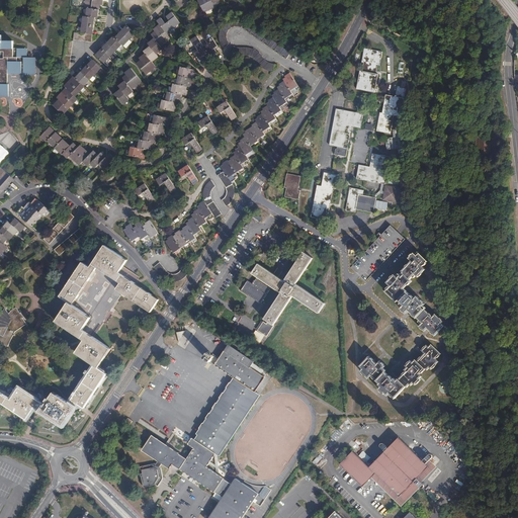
[(86,0),(86,8),(88,8),(99,10),(100,5),(103,5),(103,0),(86,0)]
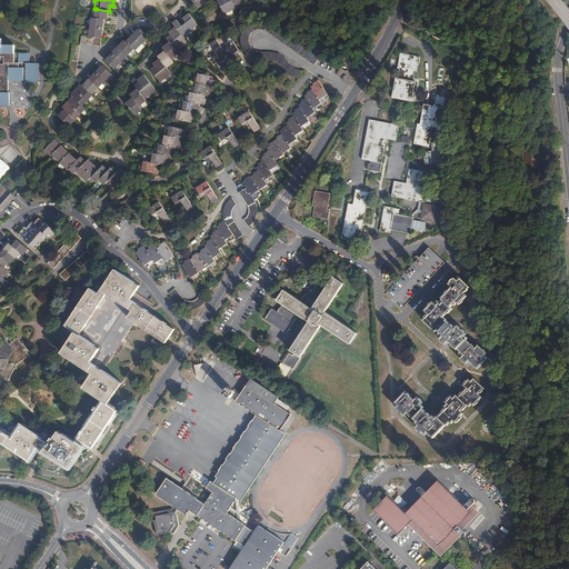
[(165,18),(175,7),(175,0),(131,0),(132,18),(165,18)]
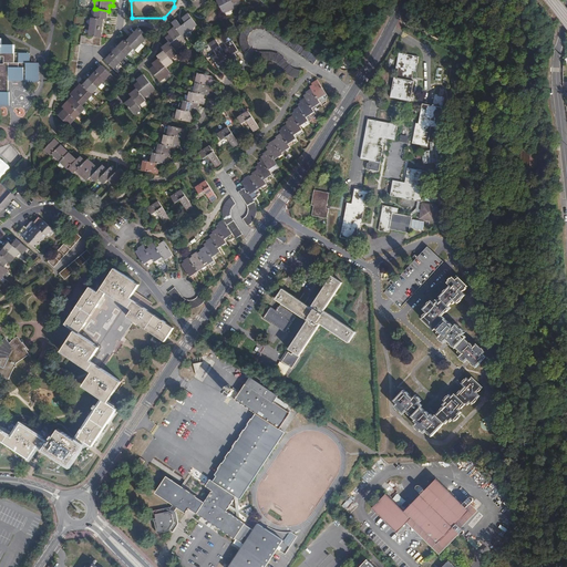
[(235,3),(232,0),(217,0),(224,14),(236,8),(235,3)]
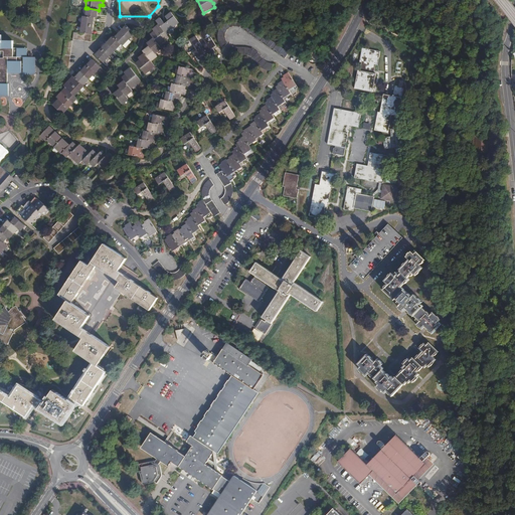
[(88,8),(87,17),(95,18),(98,18),(99,10),(88,8)]
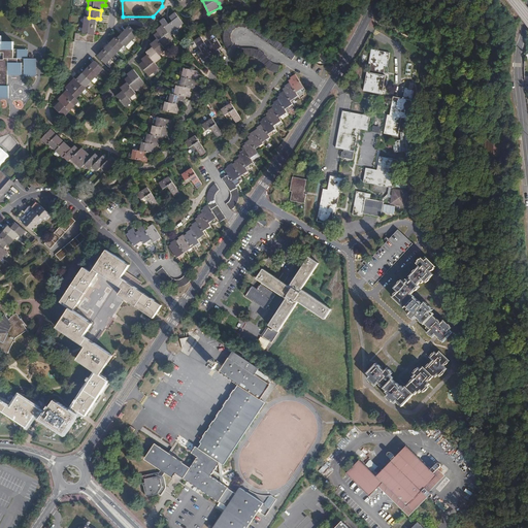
[(161,22),(163,25),(170,34),(184,24),(175,12),(170,18),(173,22),(170,25),(165,19),(161,22)]
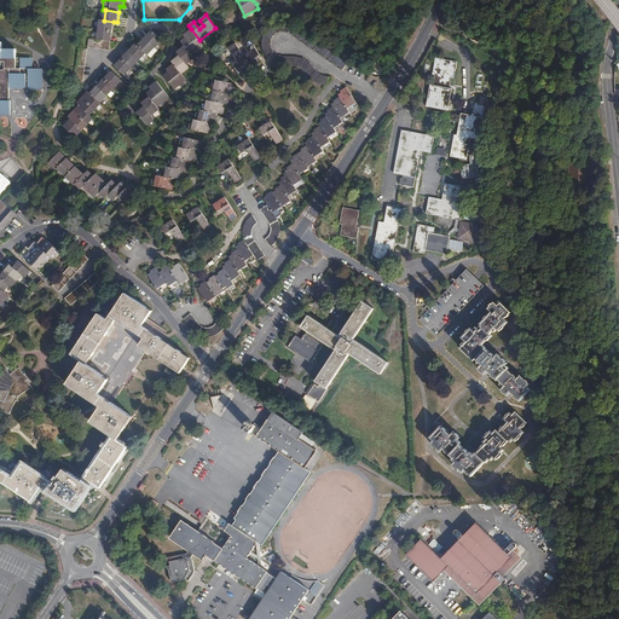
[(100,21),(99,30),(113,32),(114,22),(104,21),(100,21)]
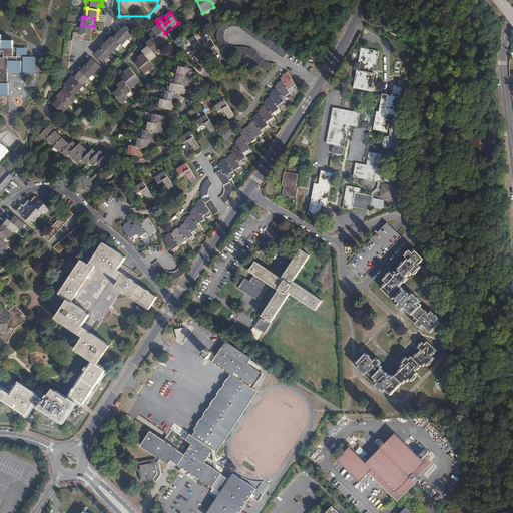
[(221,48),(227,43),(225,40),(224,38),(224,36),(224,34),(225,32),(226,30),(227,29),(229,27),(231,26),(233,26),(235,26),(237,27),(241,20),(238,20),(236,19),(233,19),(230,19),(228,20),(225,21),(223,23),(219,26),(218,29),(217,31),(217,33),(216,37),(216,40),(217,42),(219,45),(221,48)]
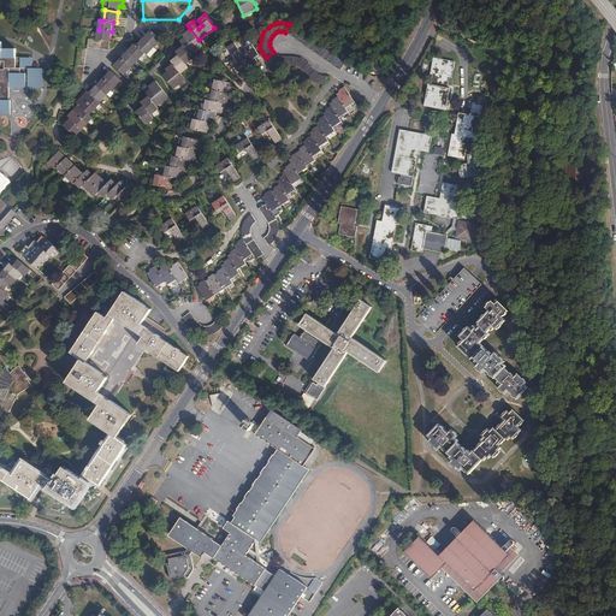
[(294,27),(289,34),(339,70),(345,63),(294,27)]
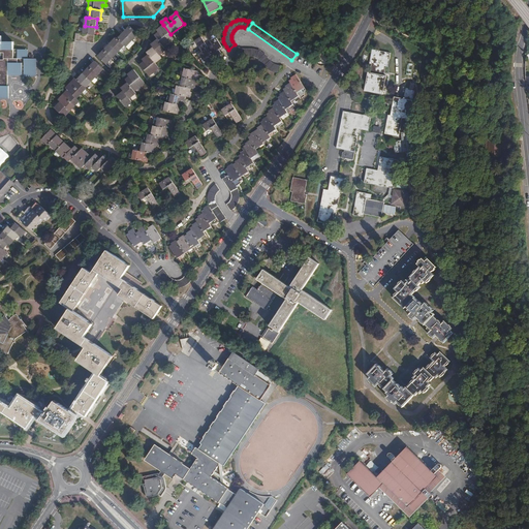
[(155,35),(158,39),(163,47),(174,38),(170,34),(163,25),(157,30),(158,32),(155,35)]
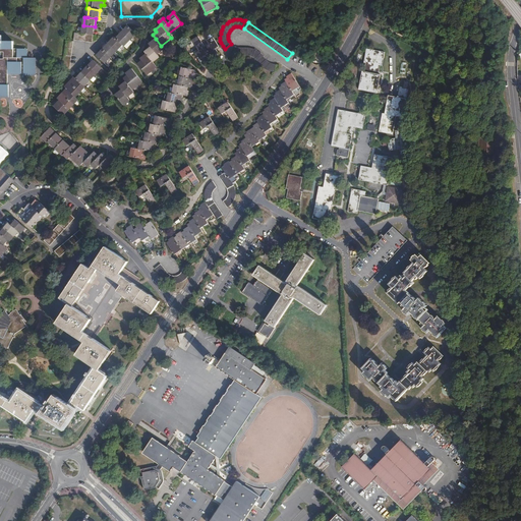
[(82,34),(93,35),(95,26),(83,25),(82,34)]
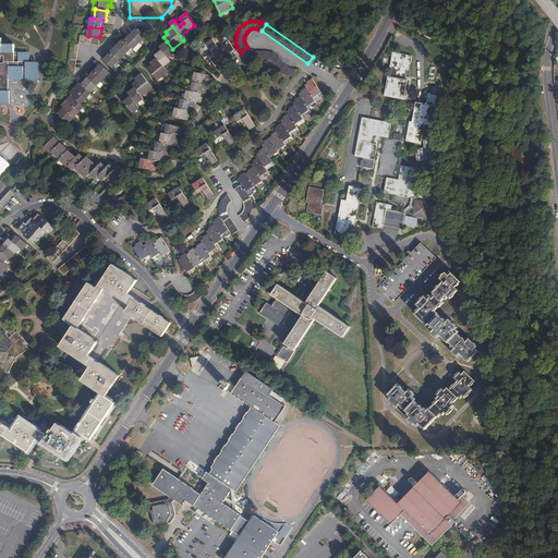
[(137,27),(131,34),(140,41),(145,35),(137,27)]
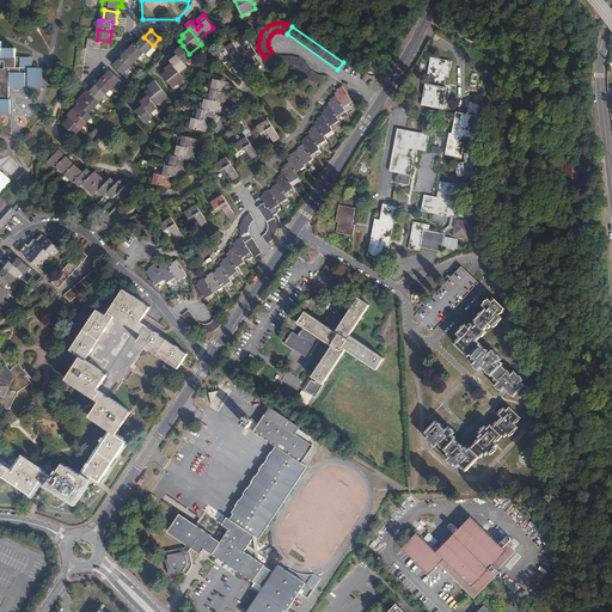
[(246,53),(242,56),(245,62),(251,72),(256,68),(254,63),(256,61),(254,57),(257,55),(245,36),(238,40),(246,53)]
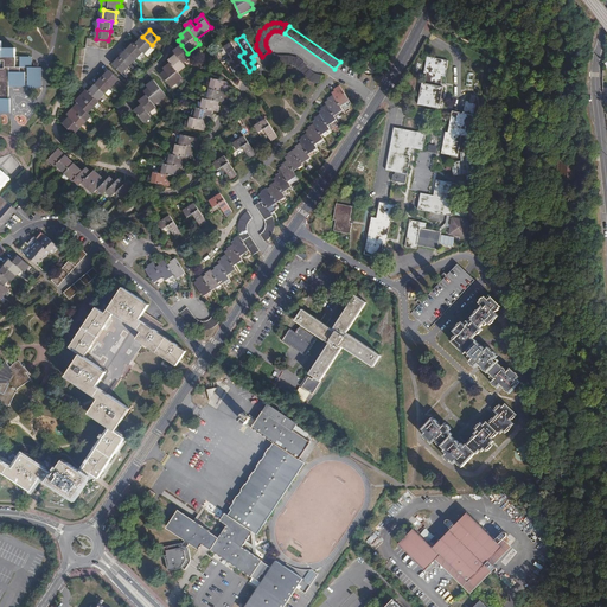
[(142,37),(135,45),(144,51),(145,53),(152,45),(142,37)]
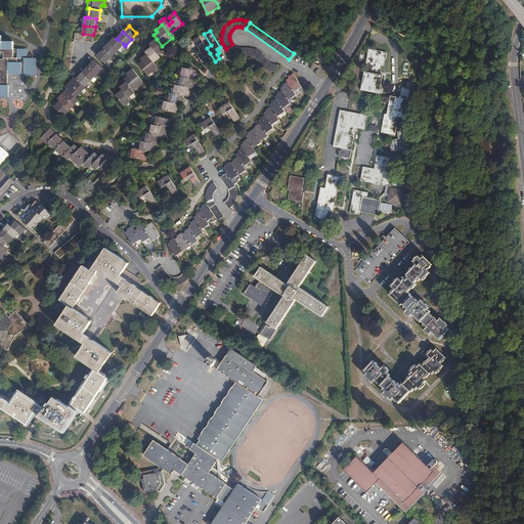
[(74,40),(93,43),(93,35),(83,34),(75,33),(74,40)]
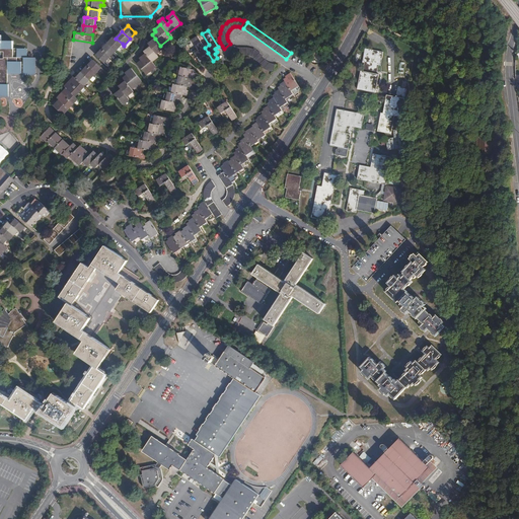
[(0,79),(0,96),(8,97),(9,85),(7,85),(7,74),(21,74),(21,72),(23,72),(23,76),(35,76),(35,58),(26,58),(26,49),(17,49),(17,57),(13,57),(13,42),(1,41),(1,35),(0,34),(0,50),(3,51),(3,59),(0,58),(0,69),(3,69),(3,80),(0,79)]
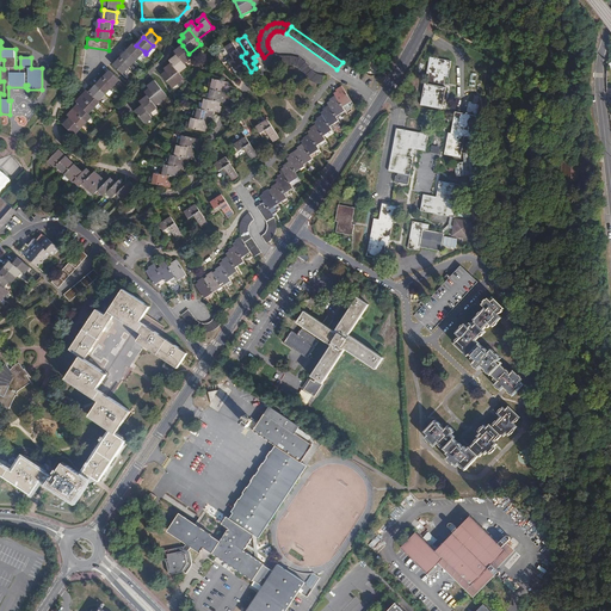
[(135,43),(128,50),(137,60),(144,51),(136,45),(135,43)]
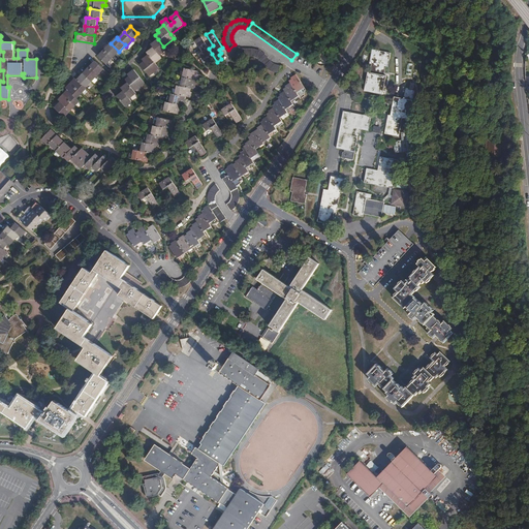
[(212,54),(209,49),(201,37),(195,41),(203,52),(198,55),(208,68),(212,65),(209,61),(211,60),(209,56),(212,54)]
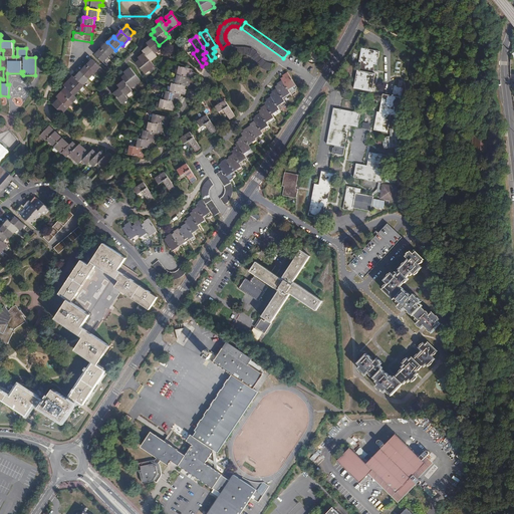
[(147,43),(149,46),(155,53),(162,48),(159,45),(154,38),(147,43)]
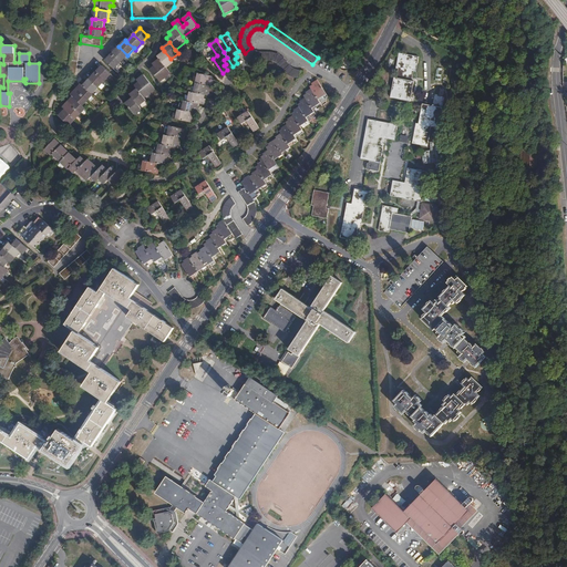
[(72,43),(68,72),(76,73),(80,44),(72,43)]
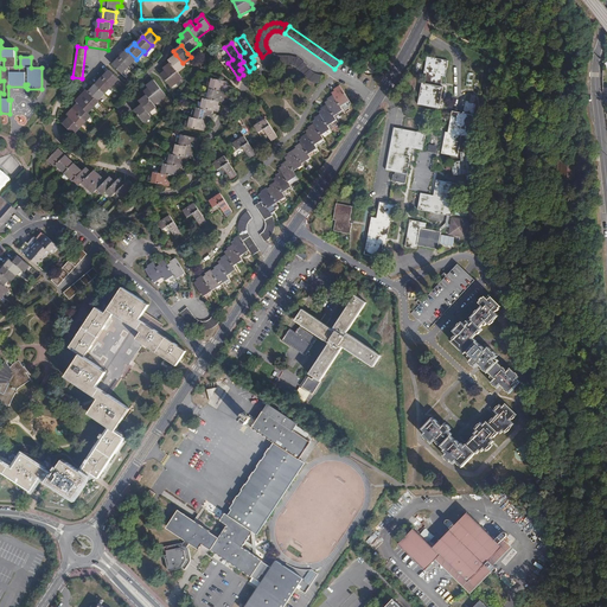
[(127,50),(120,58),(129,66),(136,59),(127,50)]
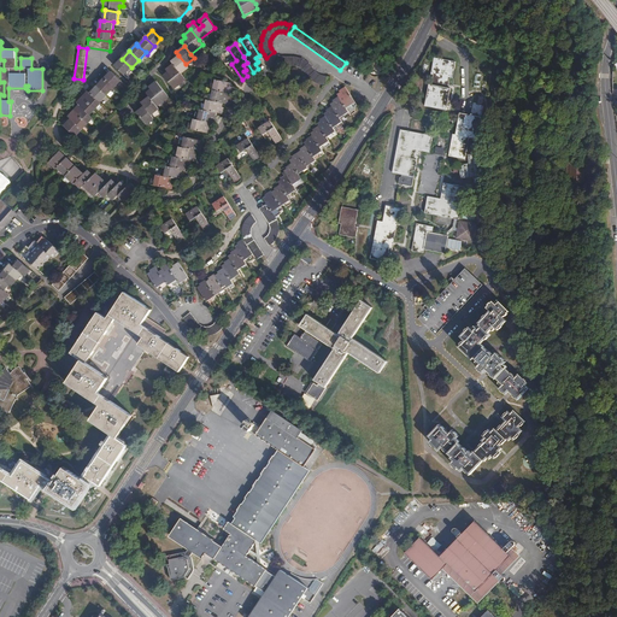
[(171,62),(174,64),(181,74),(188,68),(186,64),(178,56),(171,62)]
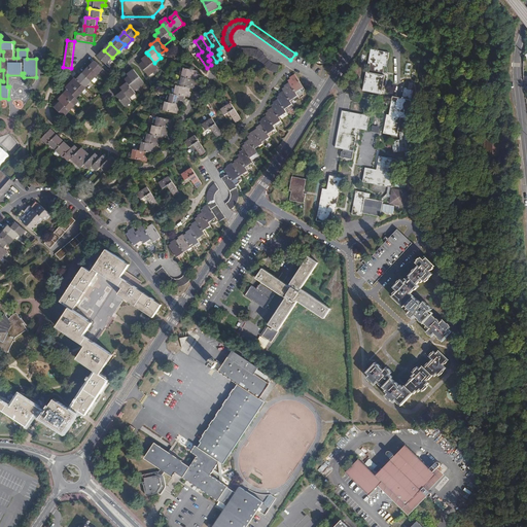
[(240,47),(238,47),(236,51),(236,55),(239,55),(247,56),(250,56),(252,56),(254,56),(256,57),(259,60),(264,65),(267,68),(271,70),(274,71),(276,72),(277,72),(278,65),(277,65),(274,64),(271,62),(269,60),(267,57),(264,54),(261,51),(258,50),(256,49),(254,48),(251,48),(248,48),(245,48),(242,48),(240,47)]
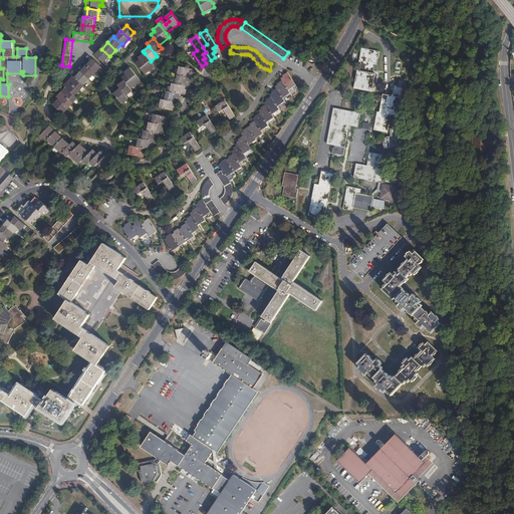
[(373,73),(375,65),(377,65),(380,51),(362,48),(359,62),(361,62),(360,70),(357,70),(354,88),(372,92),(375,74),(373,73)]
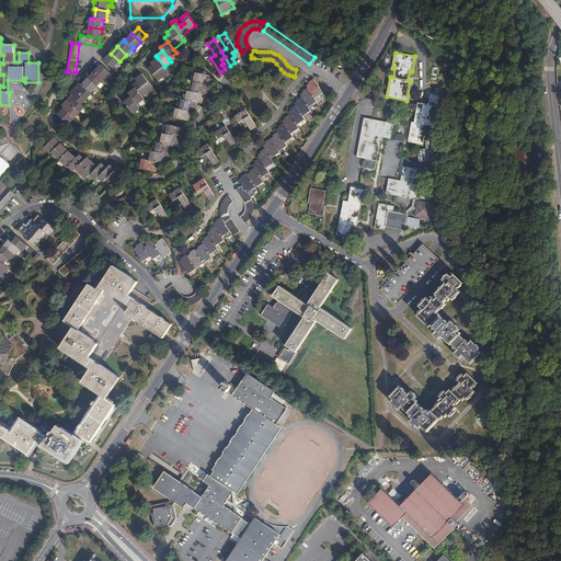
[(119,61),(111,54),(104,60),(113,68),(119,61)]
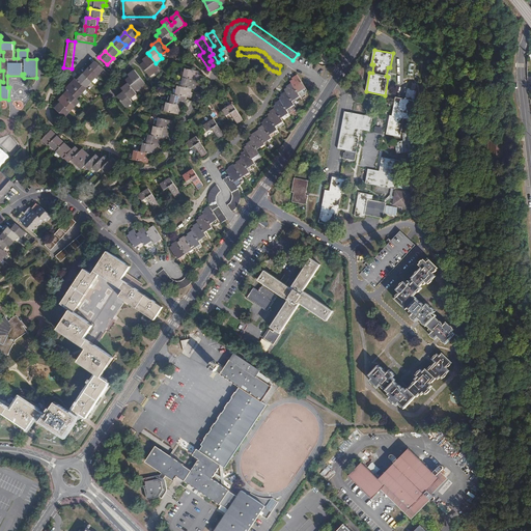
[(156,63),(149,55),(142,60),(144,62),(140,65),(149,77),(160,68),(156,63)]
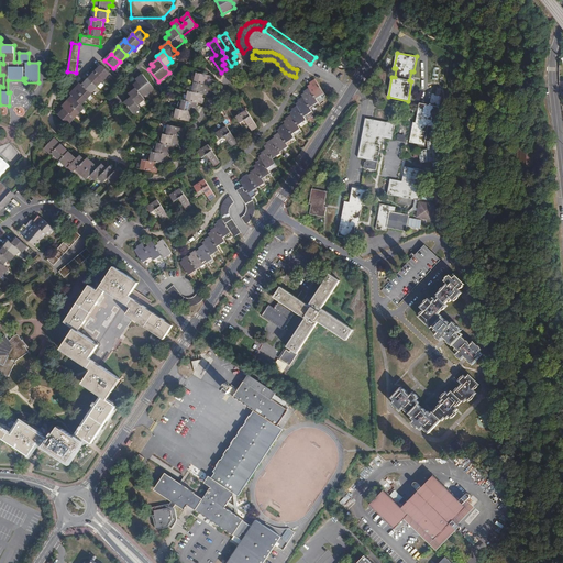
[(101,65),(95,72),(103,80),(110,74),(101,65)]
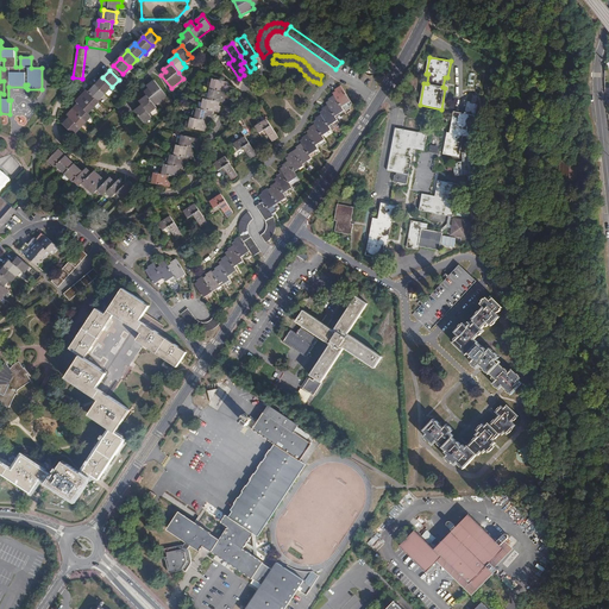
[(102,77),(96,85),(105,94),(112,87),(102,77)]
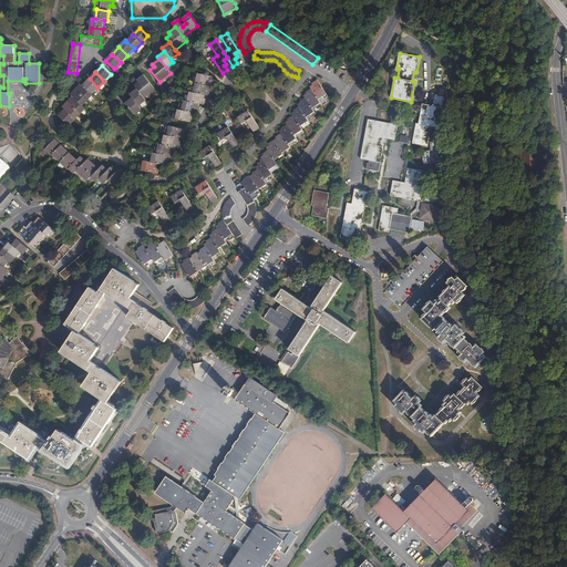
[(193,81),(196,81),(210,85),(213,85),(214,79),(213,79),(213,75),(198,72),(197,78),(194,76),(193,81)]
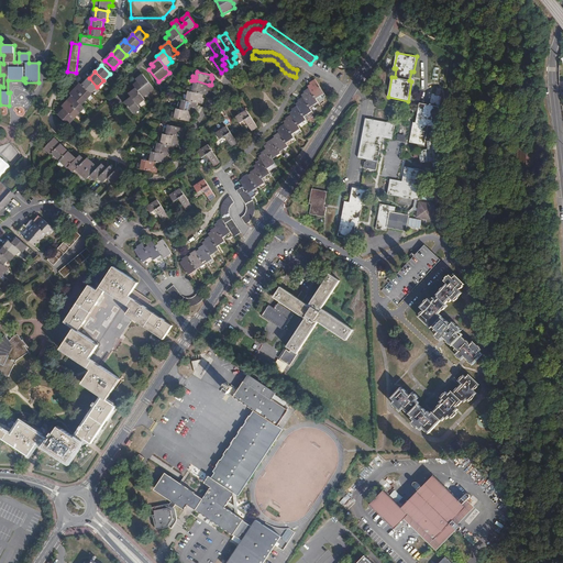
[(133,85),(136,88),(142,96),(153,88),(142,74),(136,79),(138,81),(133,85)]
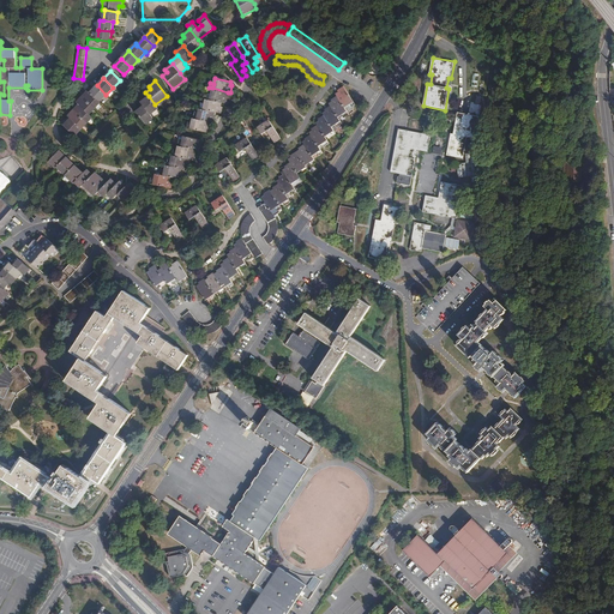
[(97,85),(90,94),(100,102),(106,95),(97,85)]
